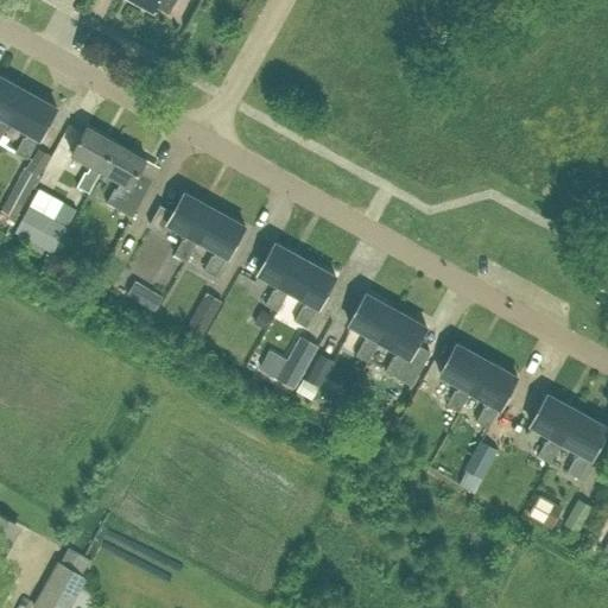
[(156,6),(169,13),(175,0),(135,0),(153,10),(156,6)]
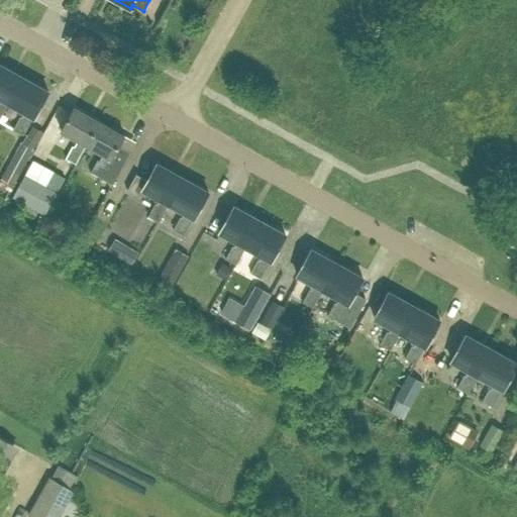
[(0,118),(8,104),(8,103),(22,79),(0,66),(0,118)]
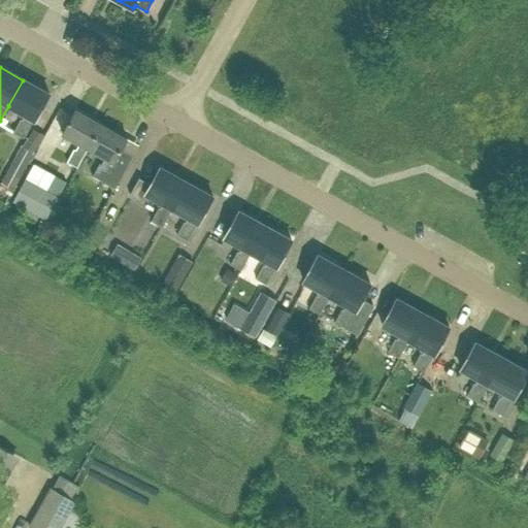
[(25,114),(22,120),(21,120),(13,132),(24,138),(34,120),(35,121),(50,95),(23,80),(8,105),(8,106),(25,114)]
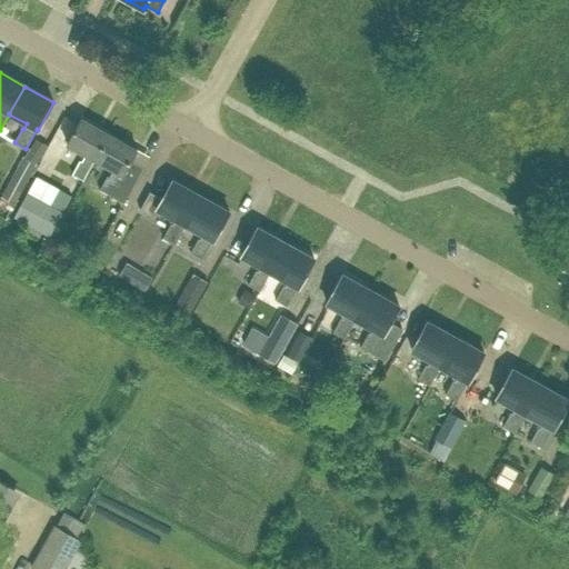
[(83,180),(95,160),(109,135),(81,119),(67,145),(86,156),(82,161),(80,160),(72,175),(83,180)]
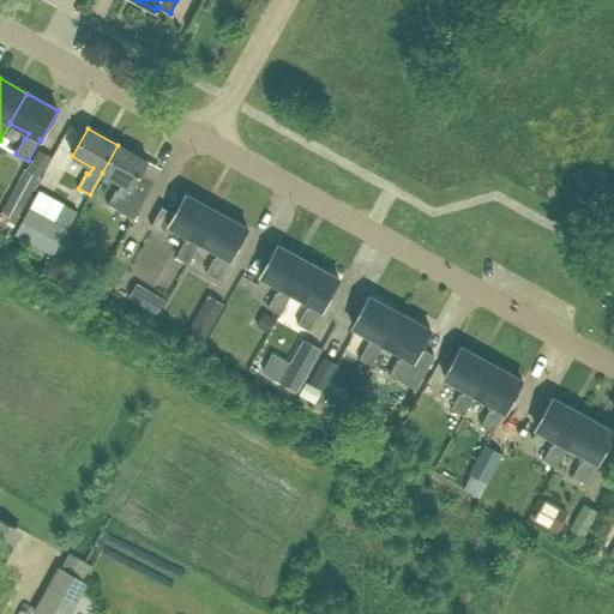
[(140,174),(148,162),(118,145),(102,173),(121,184),(118,191),(115,190),(107,204),(133,218),(154,181),(140,174)]
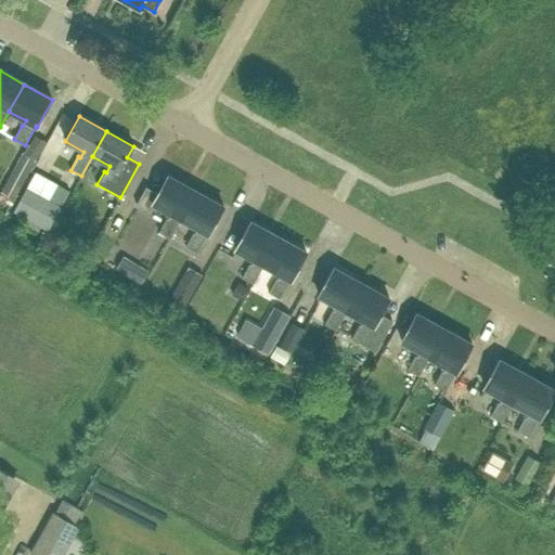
[(22,154),(0,192),(14,199),(35,162),(22,154)]
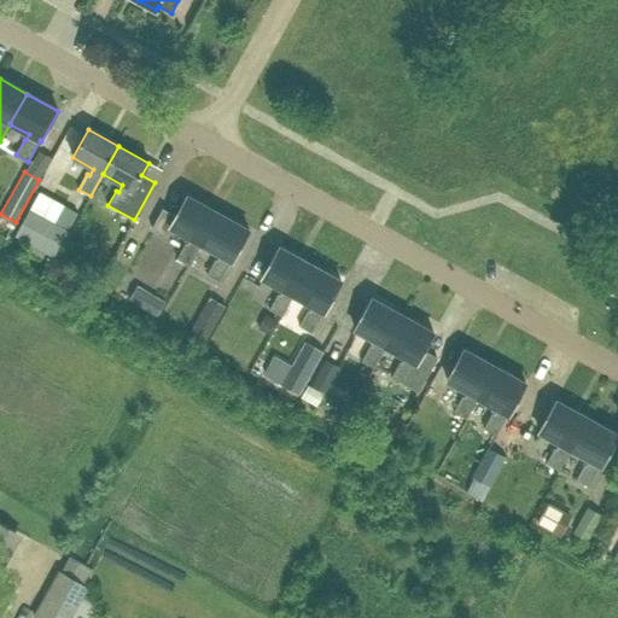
[(163,209),(161,214),(152,229),(167,237),(172,227),(191,238),(187,244),(185,243),(176,258),(190,266),(202,244),(200,244),(202,243),(217,214),(186,196),(175,216),(172,214),(163,209)]
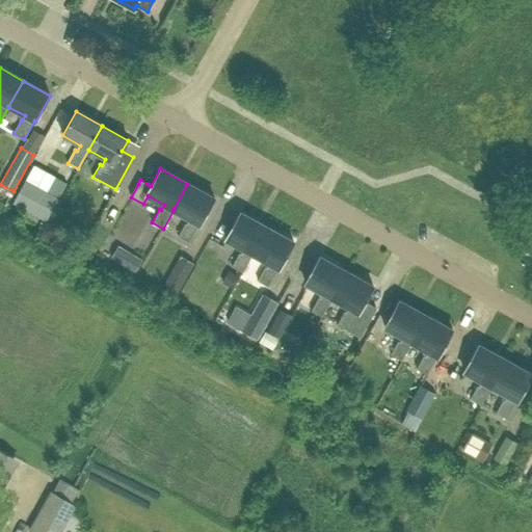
[(56,197),(24,180),(11,203),(44,220),(56,197)]
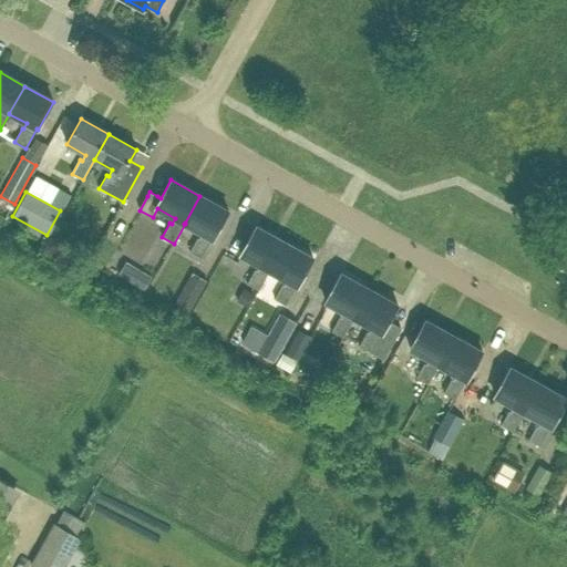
[(228,212),(199,196),(185,223),(184,224),(185,224),(202,234),(198,239),(197,238),(189,253),(200,259),(212,239),(213,239),(228,212)]
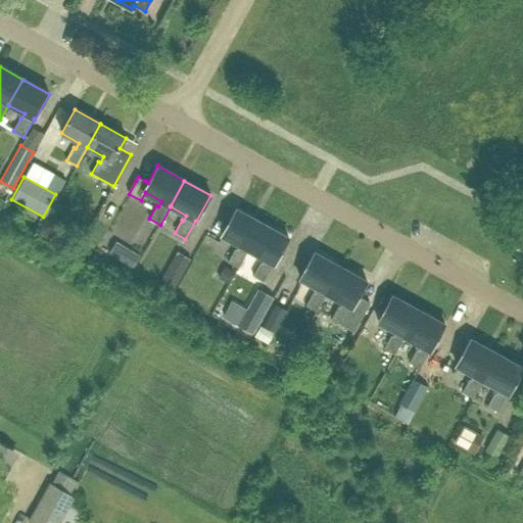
[(238,268),(248,249),(263,224),(236,209),(222,235),(239,244),(236,250),(235,249),(228,262),(238,268)]
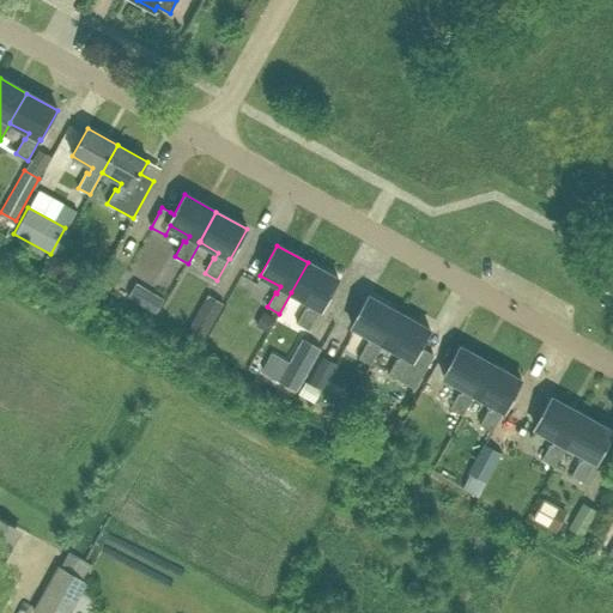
[(308,262),(291,292),(310,303),(307,309),(304,308),(296,323),(309,331),(321,309),(322,310),(339,280),(308,262)]
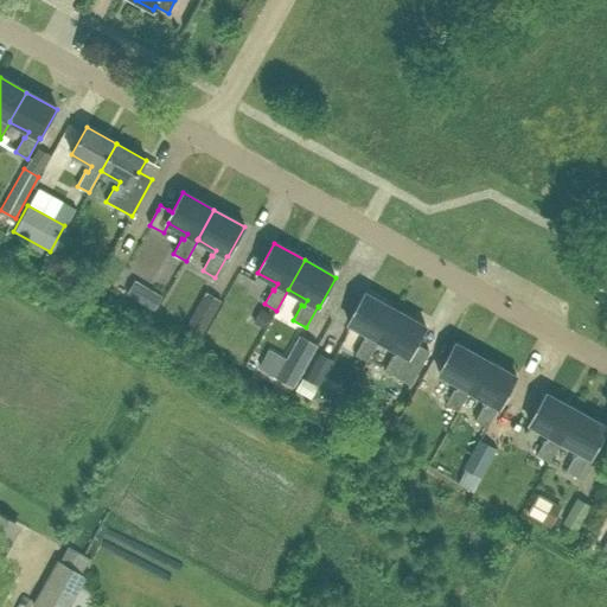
[(149,291),(142,302),(155,310),(161,298),(149,291)]
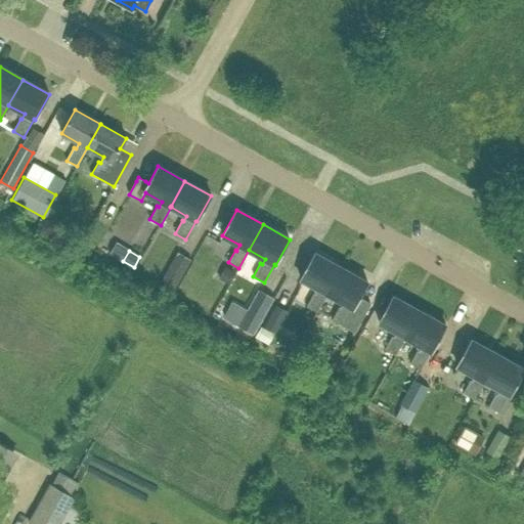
[(159,288),(172,295),(190,259),(177,252),(159,288)]
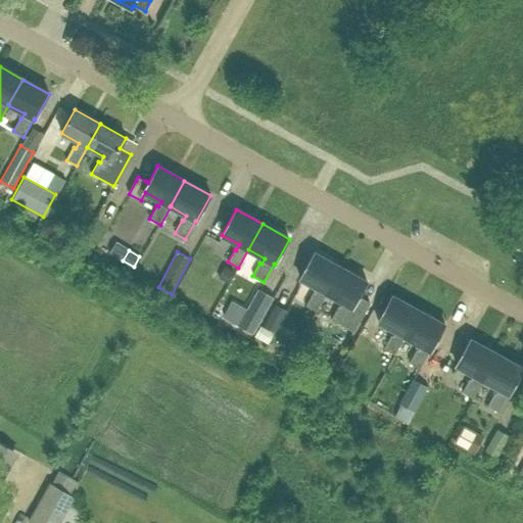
[(327,292),(340,268),(314,252),(299,278),(318,288),(315,293),(313,292),(305,305),(317,312),(327,293),(326,293),(327,292)]
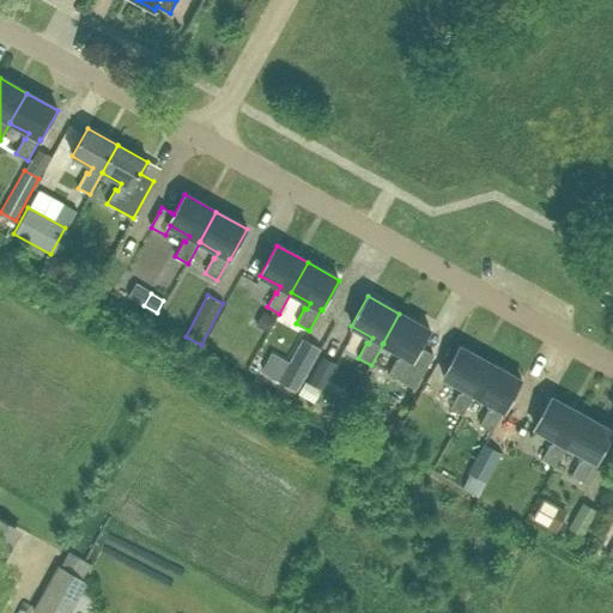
[(274,319),(263,311),(255,326),(266,332),(274,319)]
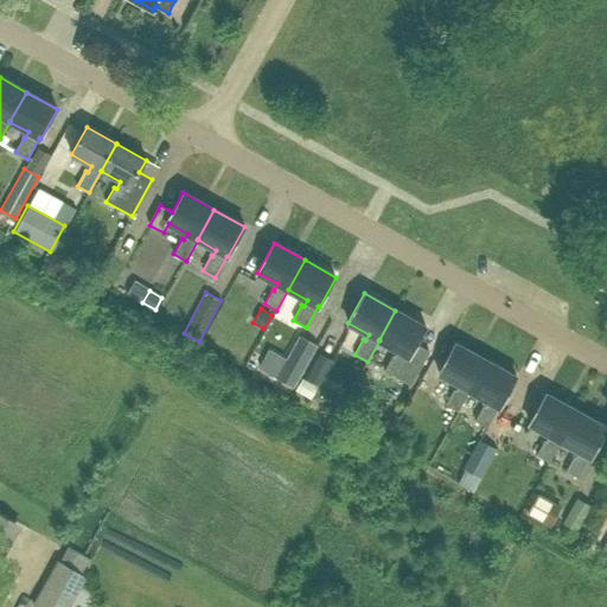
[(426,327),(395,311),(379,339),(378,340),(379,340),(397,351),(395,357),(393,356),(384,371),(410,385),(428,351),(416,345),(426,327)]
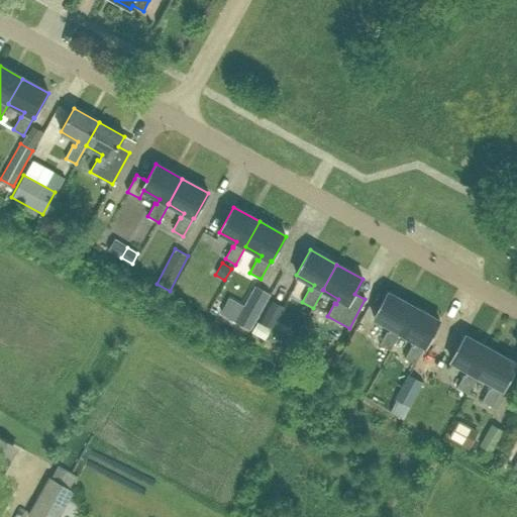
[(250,330),(268,301),(254,293),(237,323),(250,330)]
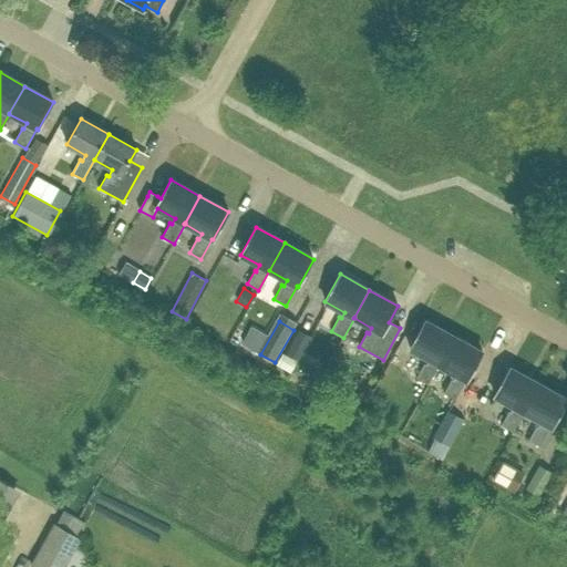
[(428,384),(439,364),(439,363),(454,337),(424,321),(410,349),(429,359),(425,364),(424,364),(415,378),(428,384)]
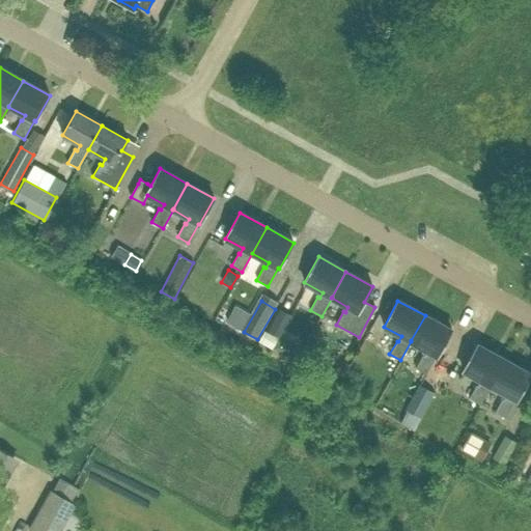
[(273,347),(290,317),(276,310),(259,340),(273,347)]
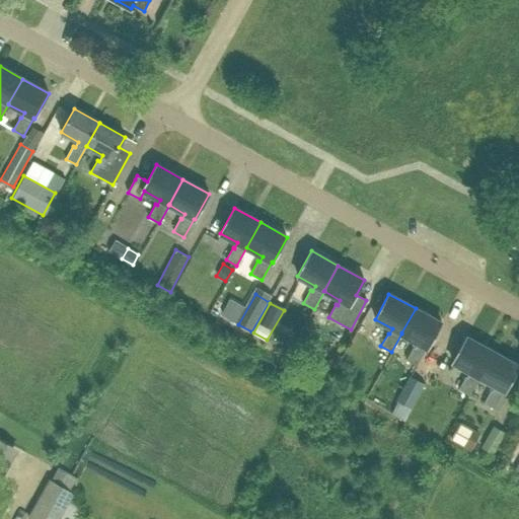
[(418,343),(415,348),(413,347),(405,360),(417,366),(427,348),(428,348),(441,322),(416,308),(401,332),(401,334),(418,343)]
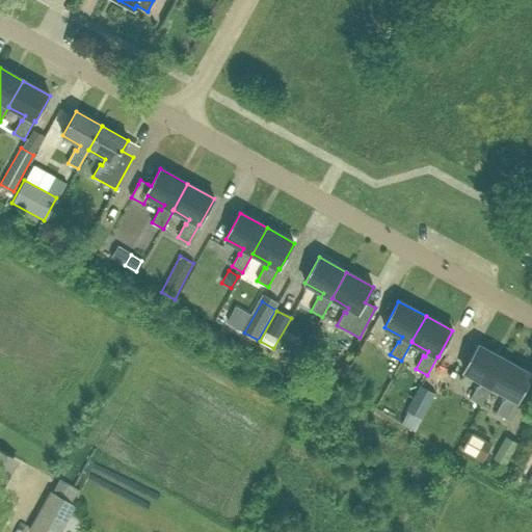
[(481,405),(491,387),(490,386),(491,386),(505,361),(478,345),(463,371),(482,381),(479,387),(477,386),(470,399),(481,405)]
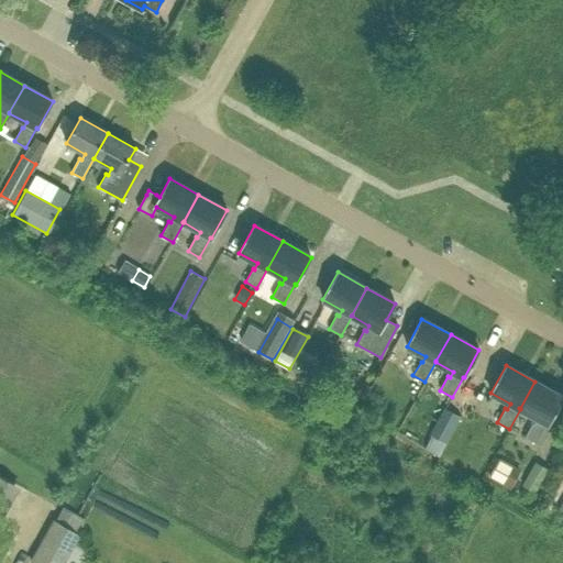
[(534,382),(520,408),(519,408),(520,409),(537,418),(533,423),(532,423),(525,437),(536,443),(547,423),(548,424),(562,397),(534,382)]
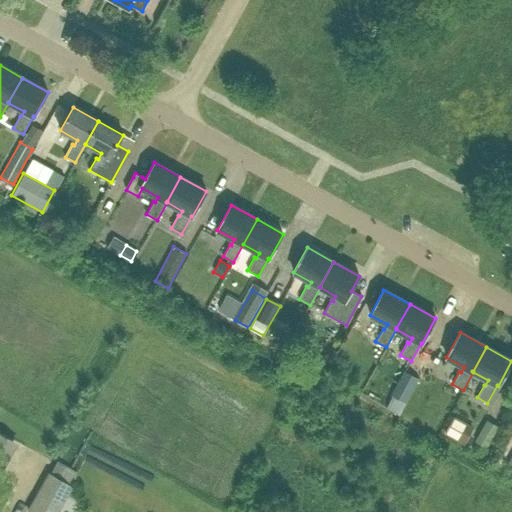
[(403,371),(390,396),(405,404),(418,379),(403,371)]
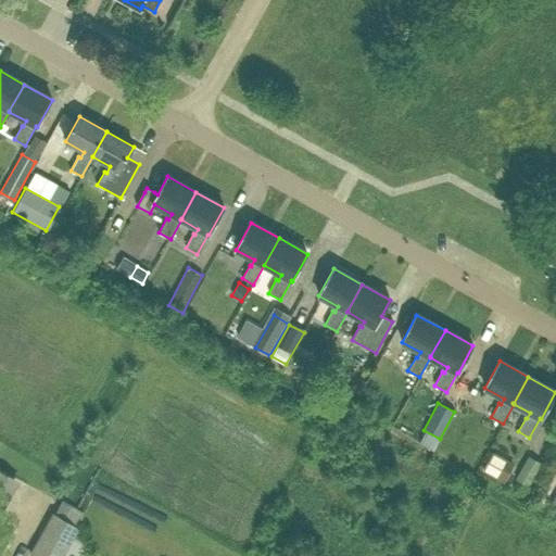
[(505,459),(492,452),(482,470),(495,478),(505,459)]
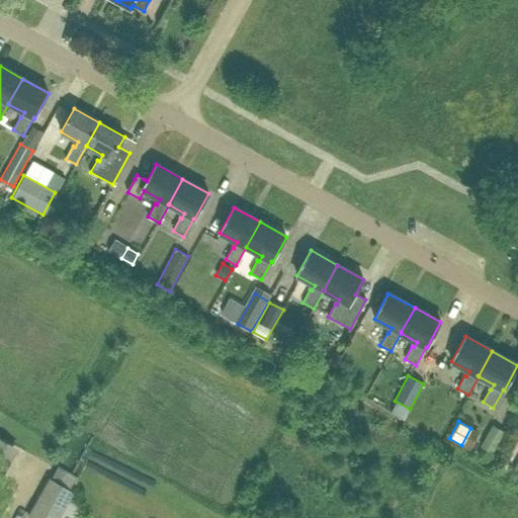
[(492,453),(505,432),(492,425),(480,447),(492,453)]
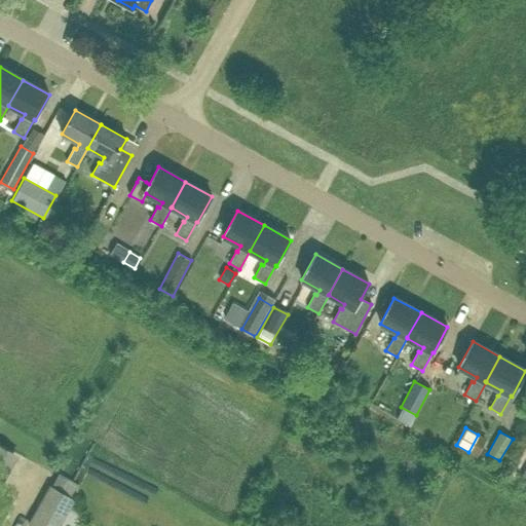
[(0,445),(0,458),(7,462),(12,452),(0,445)]
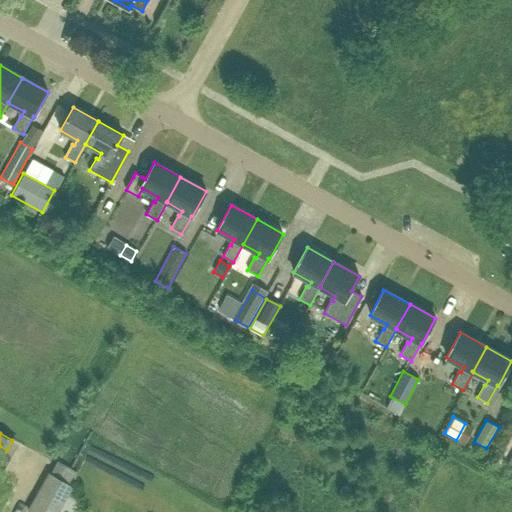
[(47,511),(66,511),(80,481),(65,474),(47,511)]
